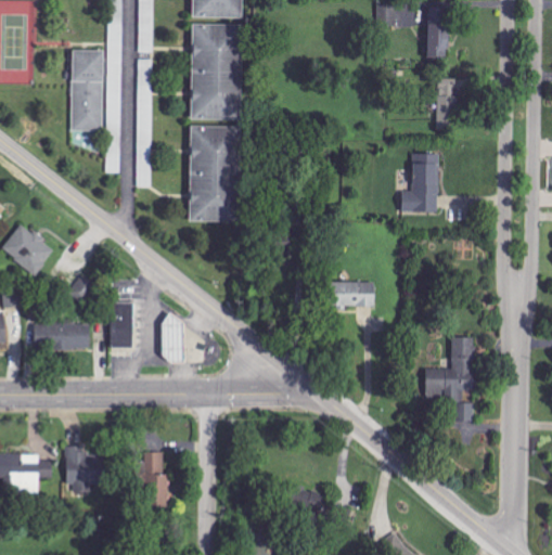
[(119,173),(120,0),(106,0),(105,172),(119,173)]
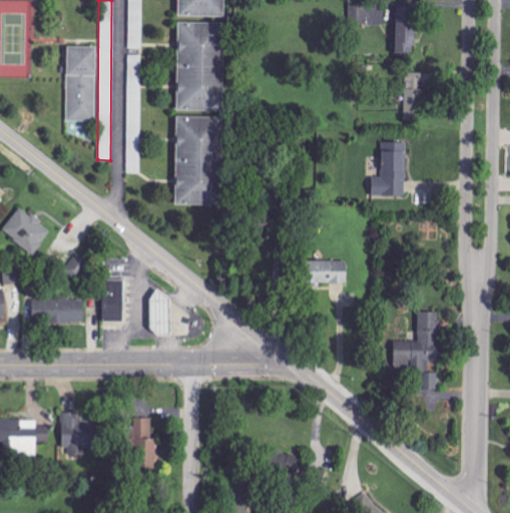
[(140,0),(126,0),(126,49),(140,49),(140,0)]
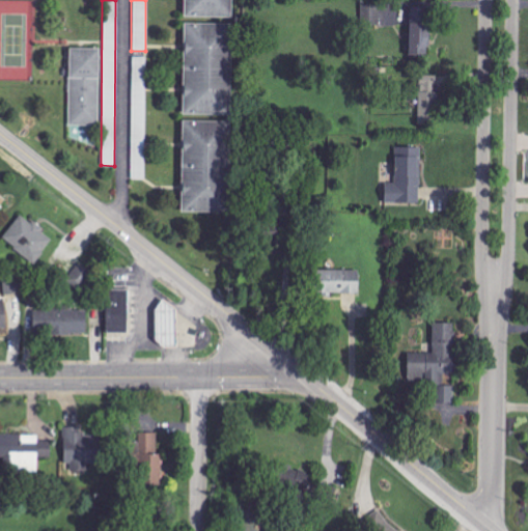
[(183,0),(183,17),(231,18),(230,0),(183,0)]
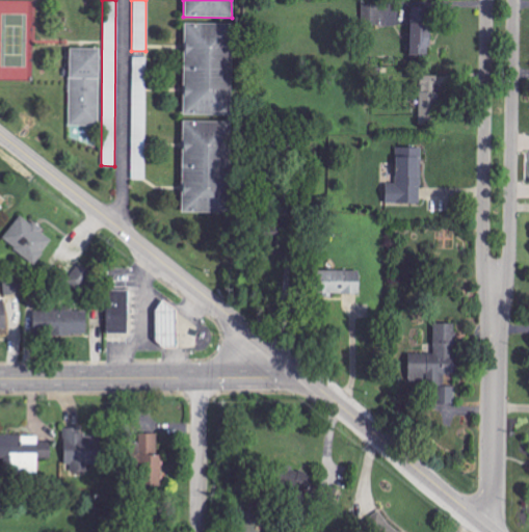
[(360,4),(360,26),(377,25),(377,4),(360,4)]
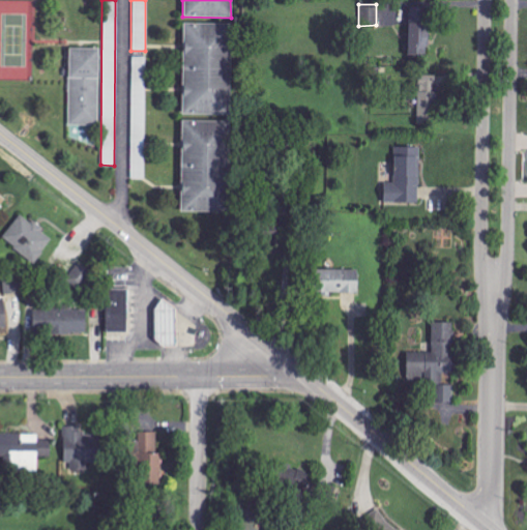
[(408,7),(407,56),(427,56),(428,7),(408,7)]
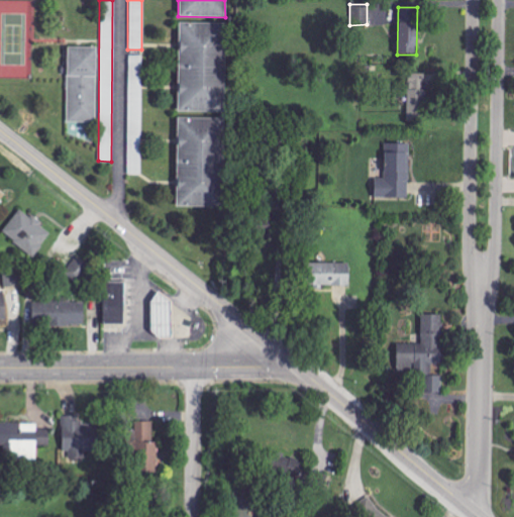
[(176,112),(222,112),(224,22),(178,21),(176,112)]
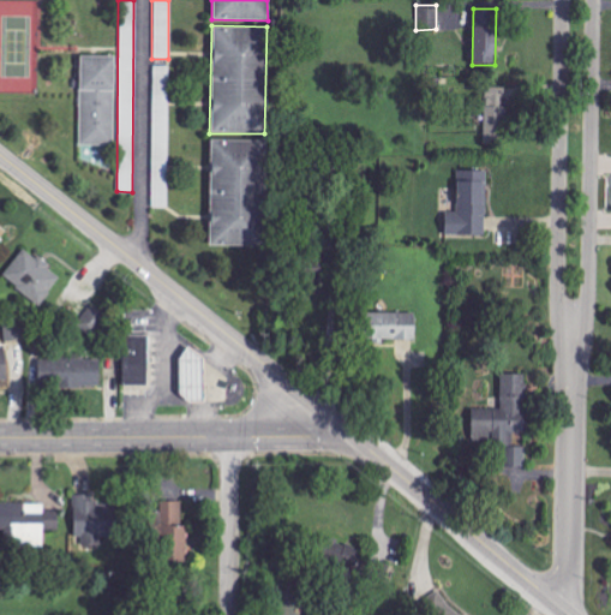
[(113,55),(78,55),(77,145),(112,145),(113,55)]
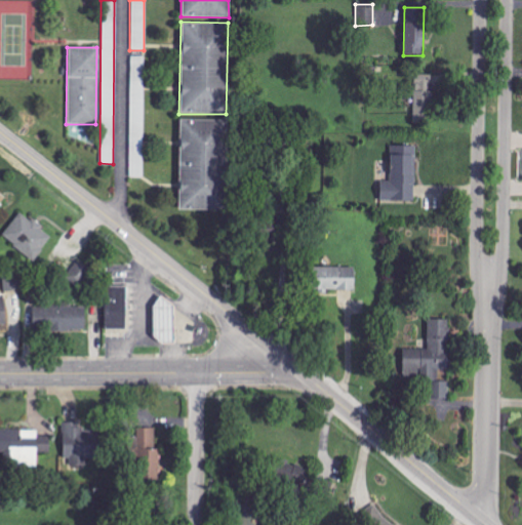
[(144,56),(129,56),(127,176),(142,176),(144,56)]
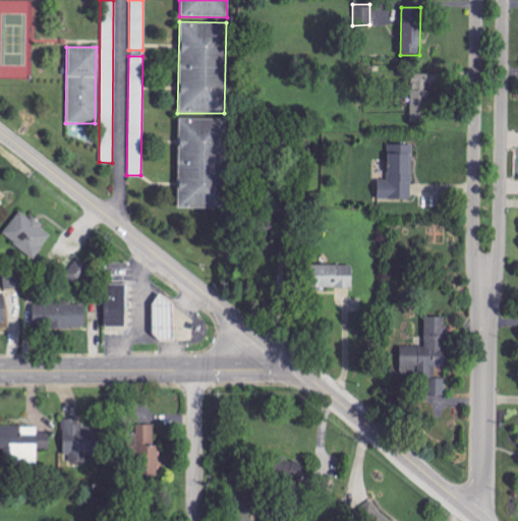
[(409,122),(424,122),(425,74),(409,74),(409,122)]
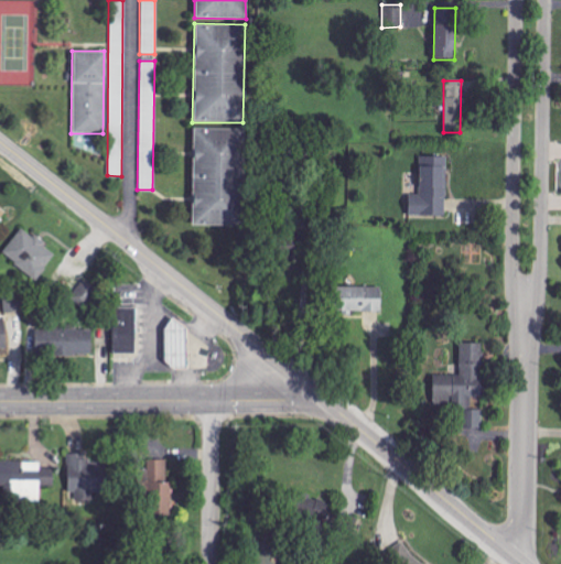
[(191,225),(241,226),(243,129),(192,128),(191,225)]
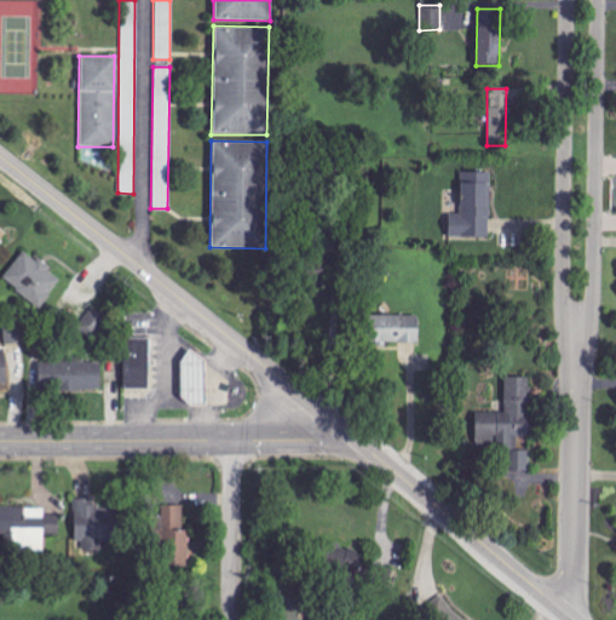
[(488,236),(489,172),(460,172),(459,216),(448,214),(448,236),(488,236)]
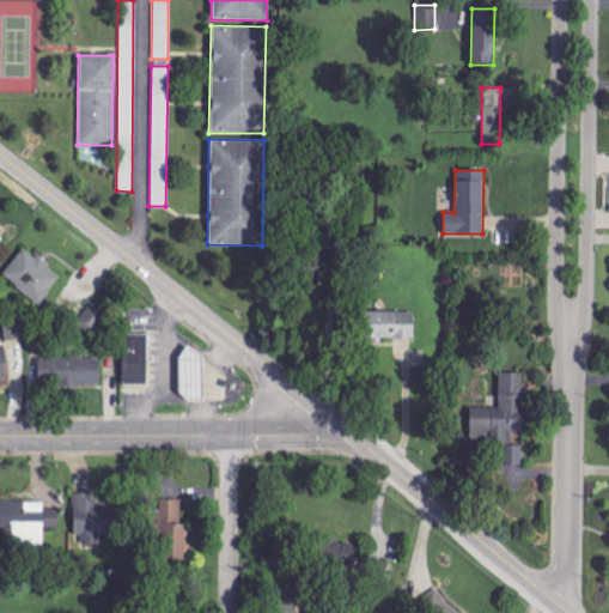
[(36,305),(59,277),(23,247),(0,275),(36,305)]
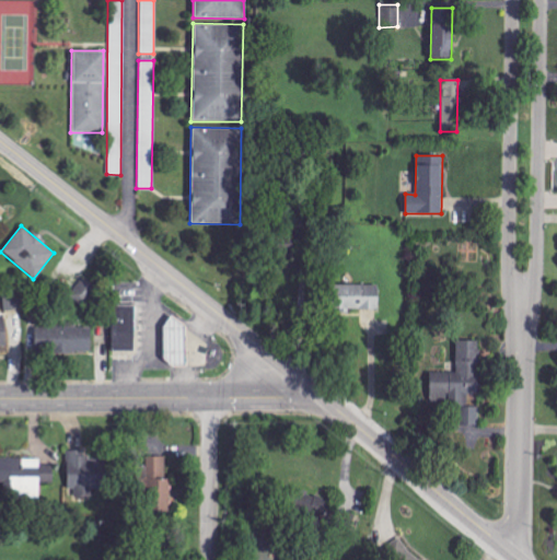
[(291,263),(292,244),(279,244),(278,261),(291,263)]
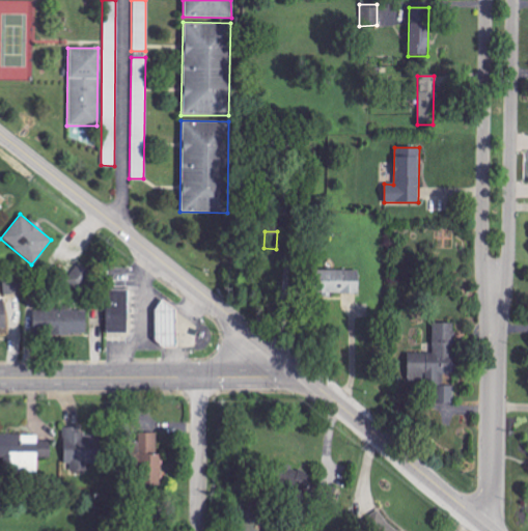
[(93,276),(79,262),(63,279),(78,292),(93,276)]
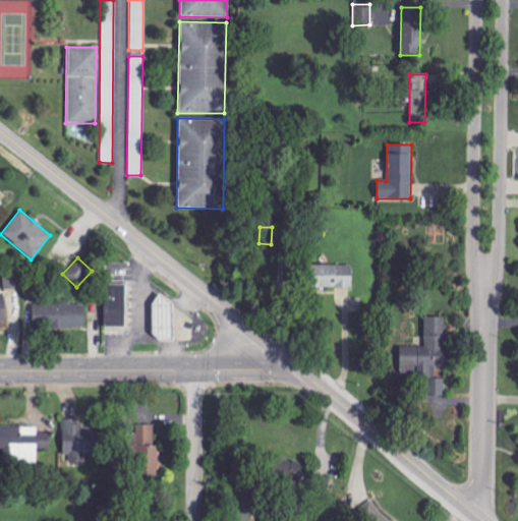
[(351,288),(350,265),(307,266),(307,290),(351,288)]
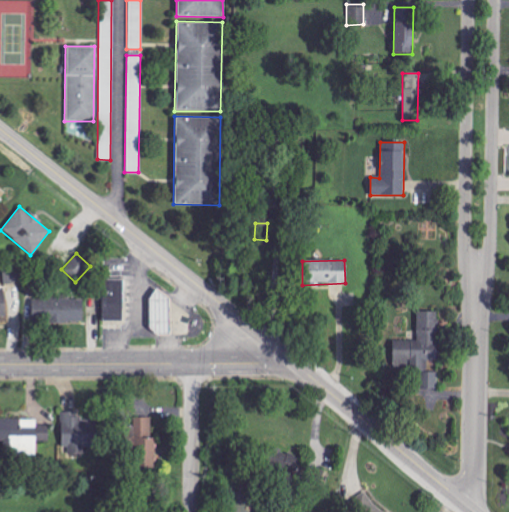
[(16,283),(15,269),(1,270),(2,284),(16,283)]
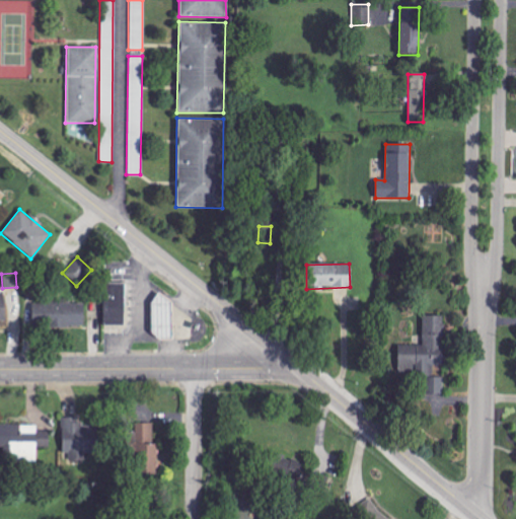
[(123,326),(124,283),(102,282),(102,325),(123,326)]
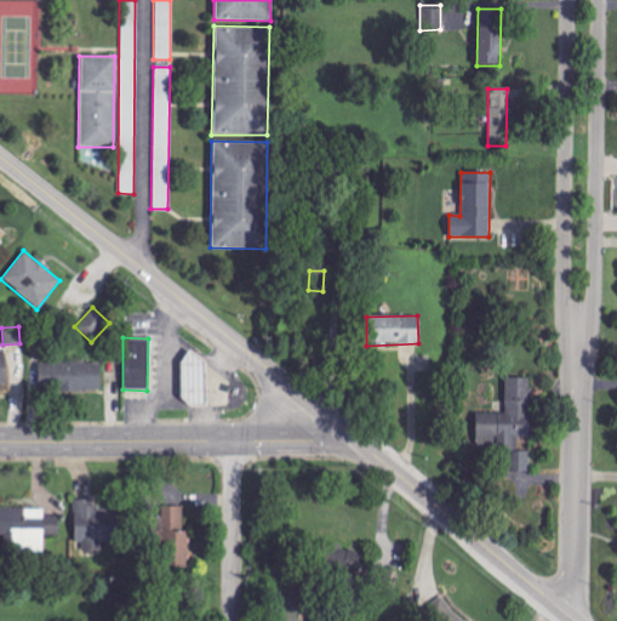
[(204,355),(181,355),(181,402),(204,403),(204,355)]
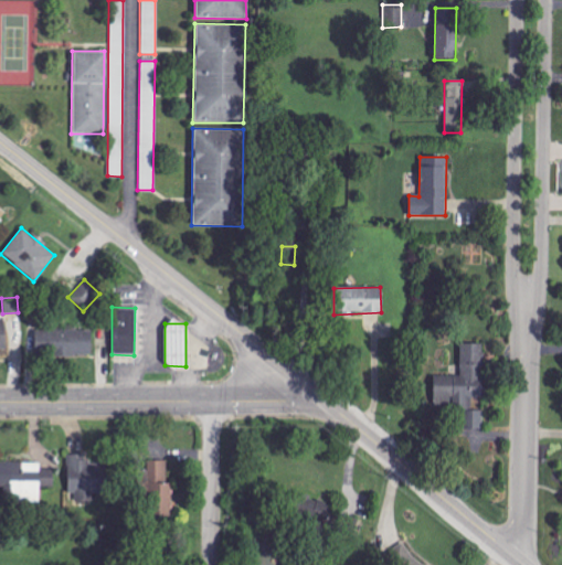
[(89,330),(39,329),(38,353),(89,354),(89,330)]
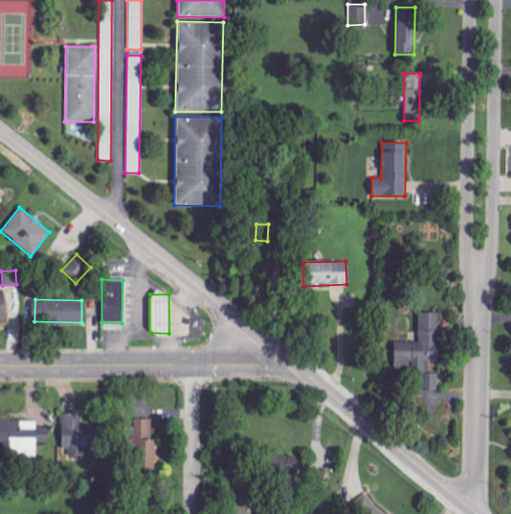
[(437,362),(438,313),(418,312),(417,342),(393,342),(393,367),(426,368),(426,362),(437,362)]
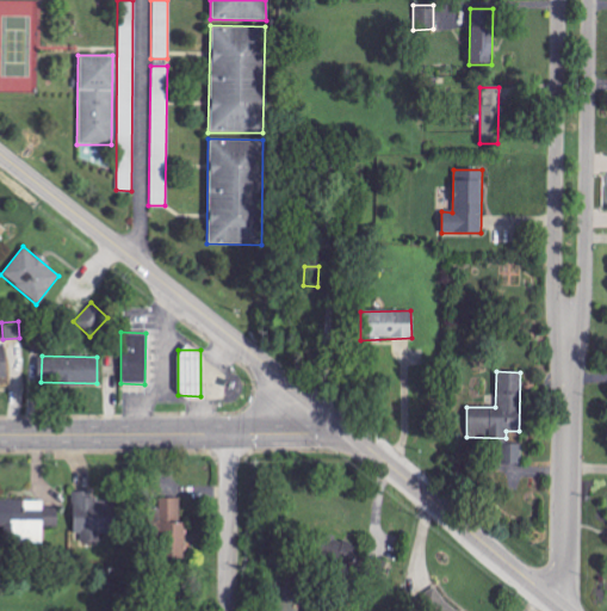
[(520,444),(501,444),(501,464),(519,464),(520,444)]
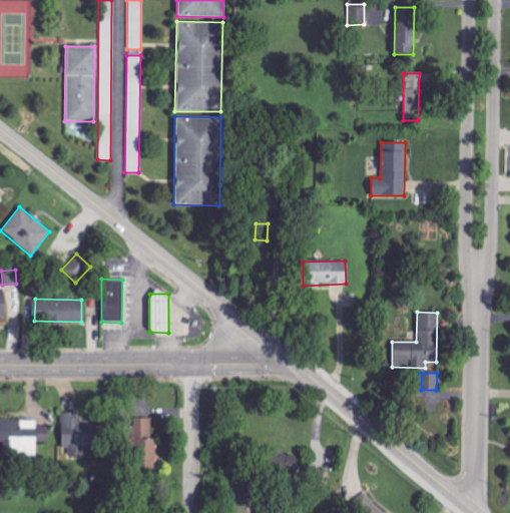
[(60,448),(68,449),(68,455),(82,455),(82,448),(92,448),(92,422),(78,422),(78,413),(60,413),(60,448)]
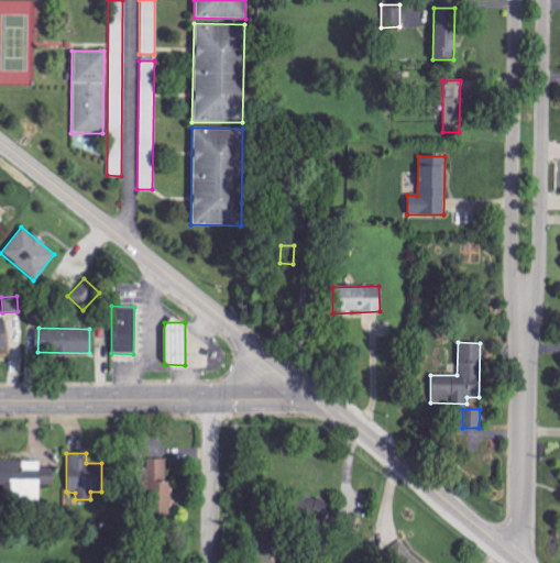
[(165,459),(146,460),(147,514),(171,512),(171,481),(165,481),(165,459)]
